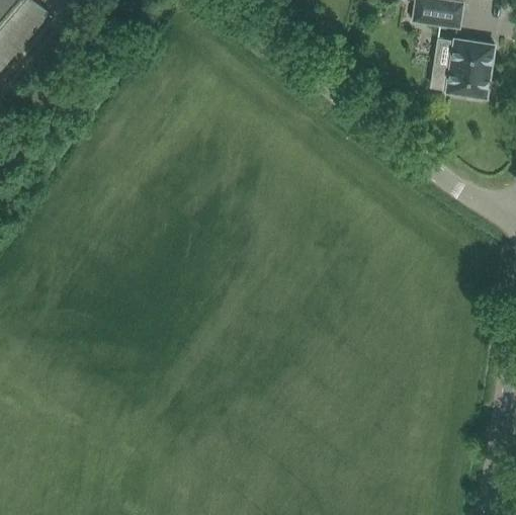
[(30,0),(0,0),(0,69),(48,14),(30,0)]
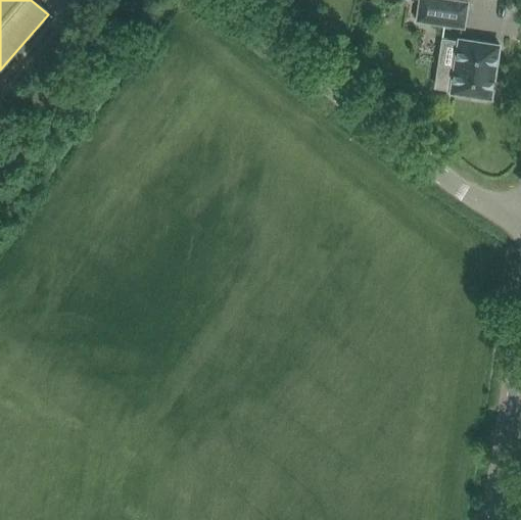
[(416,0),(419,0),(416,21),(460,29),(463,29),(466,4),(464,4),(464,0),(416,0)]
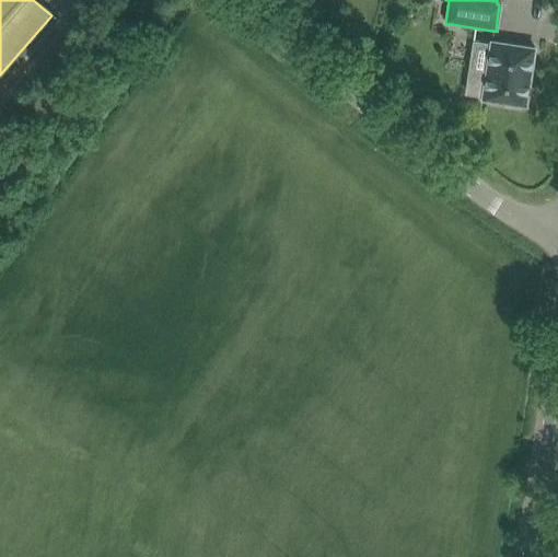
[(481,101),(506,104),(504,107),(520,109),(520,106),(525,107),(534,50),(490,44),(490,46),(473,44),(465,95),(481,97),(481,101)]
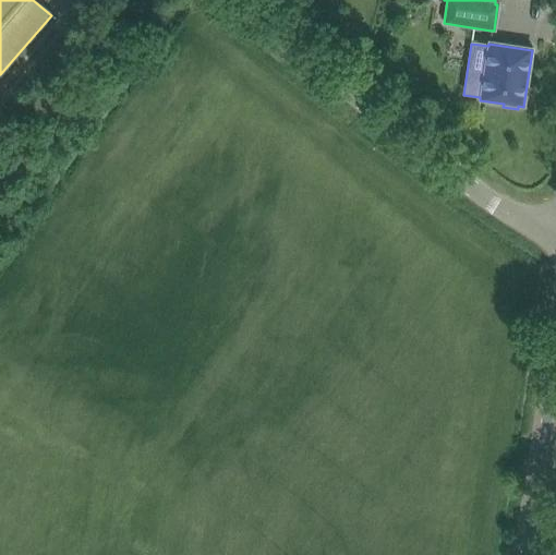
[(68,103),(88,101),(87,88),(67,91),(68,103)]
